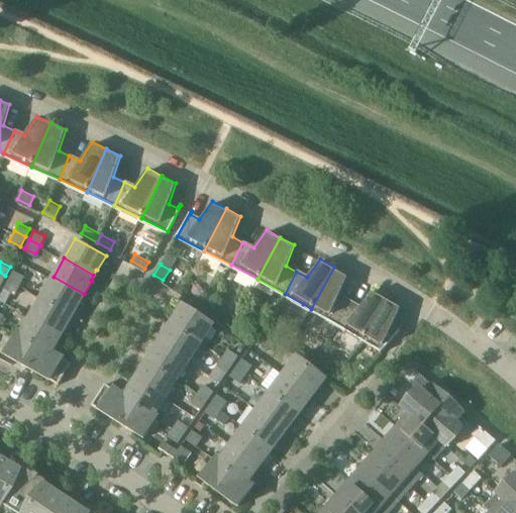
[(311,309),(337,323),(349,301),(339,296),(347,275),(334,267),(311,309)]
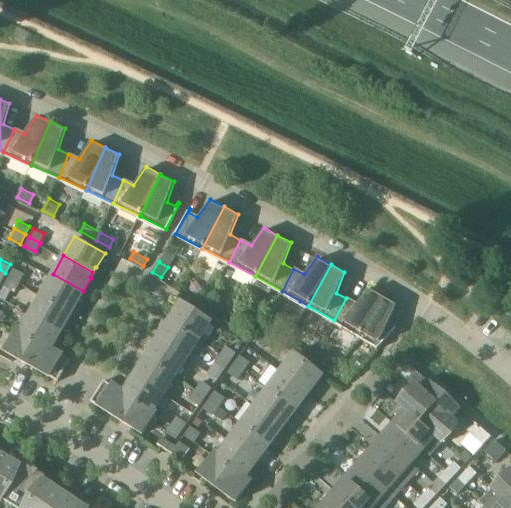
[(9,276),(20,282),(24,272),(14,266),(9,276)]
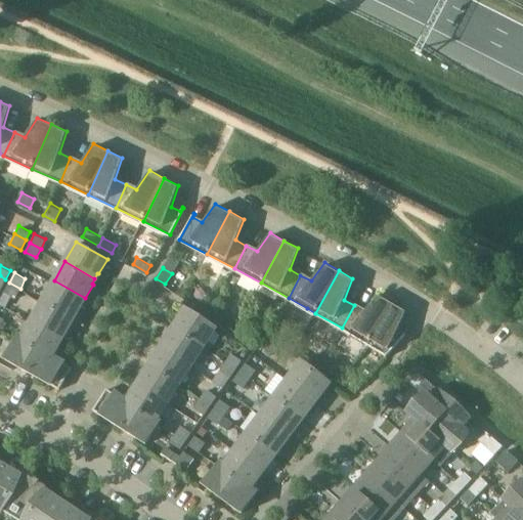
[(54,280),(43,300),(73,317),(76,311),(77,312),(85,298),(54,280)]
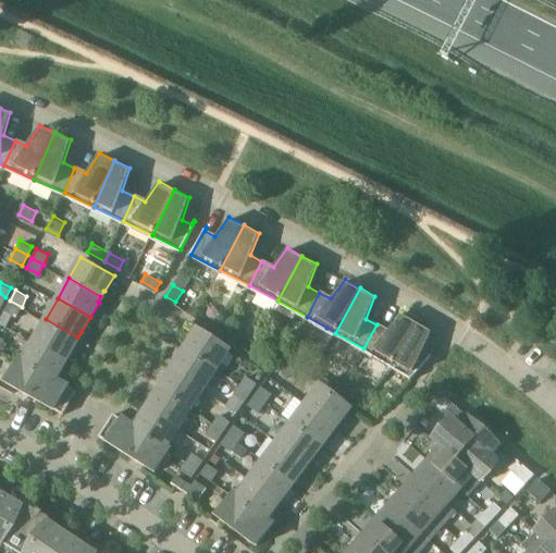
[(16,316),(22,307),(10,300),(4,309),(16,316)]
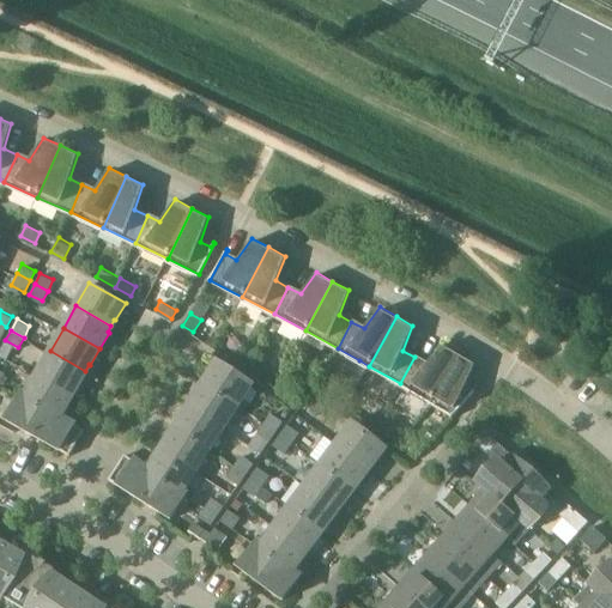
[(400,383),(431,402),(459,353),(443,344),(426,364),(414,357),(400,383)]
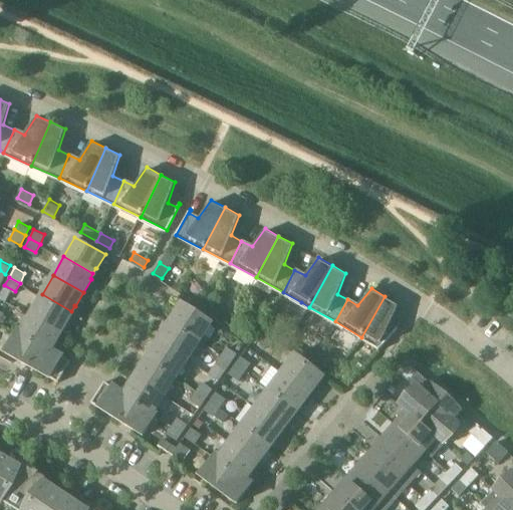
[(192,298),(206,307),(210,300),(197,291),(192,298)]
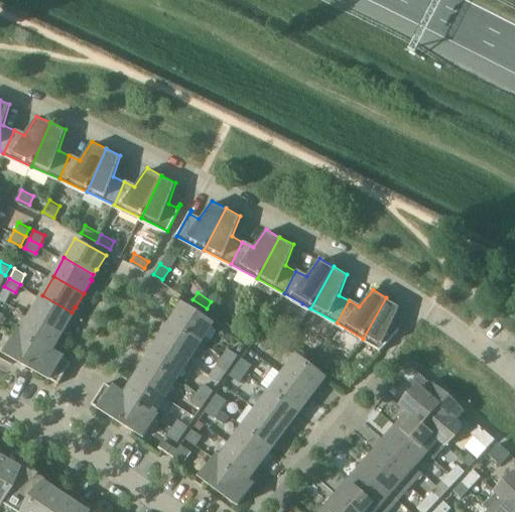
[(72,312),(42,295),(31,314),(62,332),(70,317),(69,317),(72,312)]
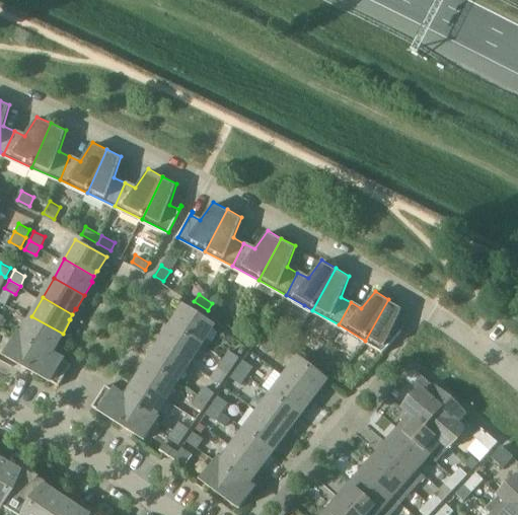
[(402,307),(388,299),(365,341),(383,352),(402,328),(402,327),(399,330),(393,327),(402,307)]
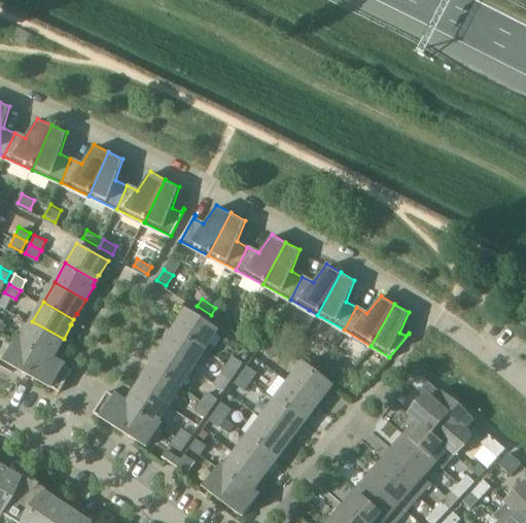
[(186,308),(185,310),(177,322),(178,323),(175,328),(204,347),(217,327),(186,308)]
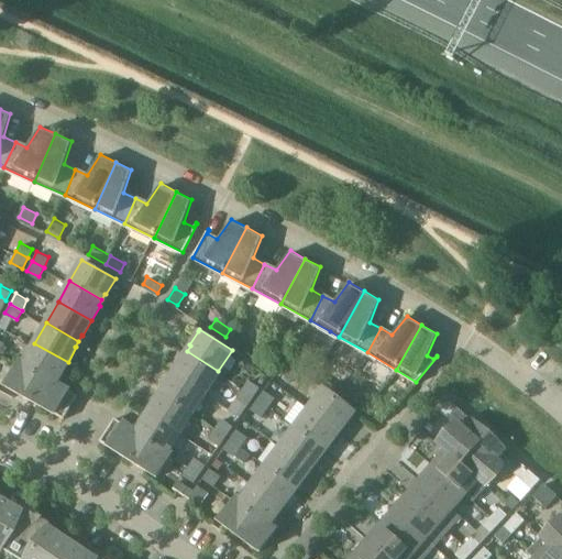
[(245,339),(230,329),(226,337),(241,347),(245,339)]
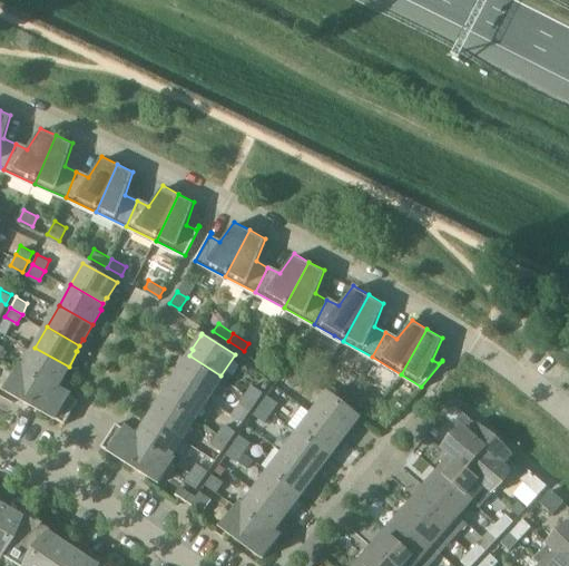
[(23,369),(48,382),(56,387),(57,386),(59,381),(60,382),(69,367),(35,348),(23,367),(23,369)]
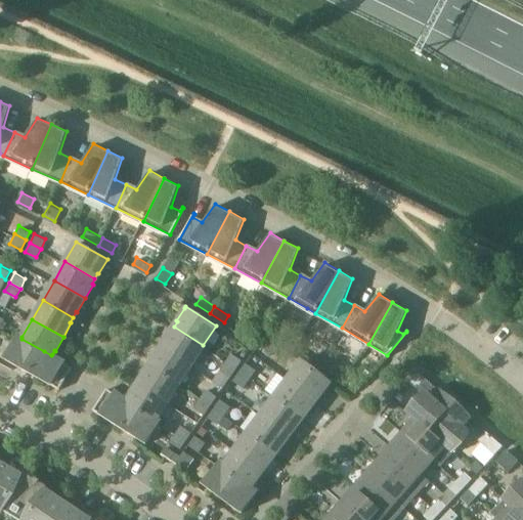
[(254,332),(241,322),(236,330),(250,339),(254,332)]
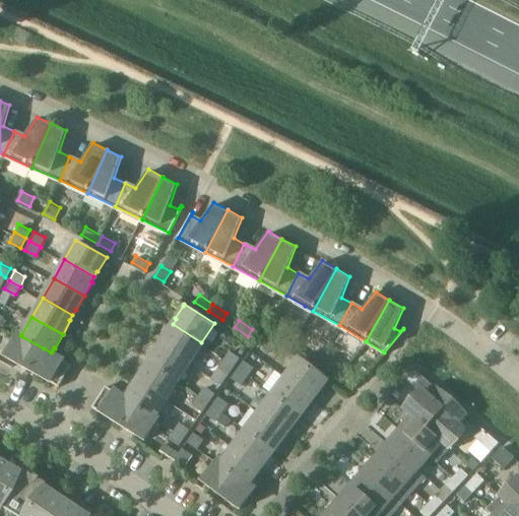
[(159,341),(190,361),(201,342),(173,324),(170,329),(169,328),(159,341)]
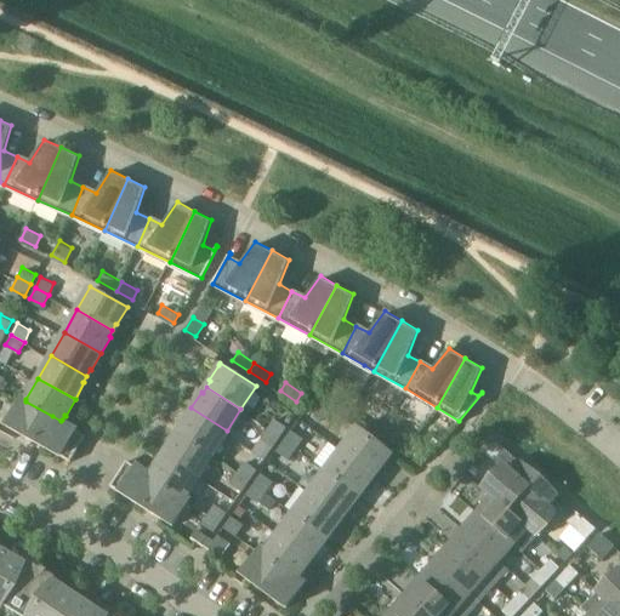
[(26,401),(26,399),(21,397),(6,422),(39,440),(52,416),(26,401)]
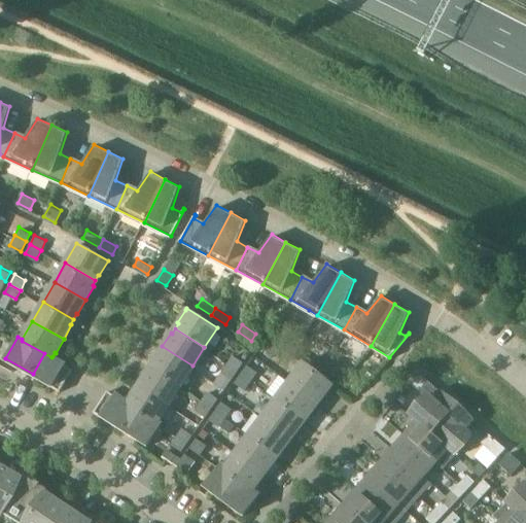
[(274,339),(265,344),(271,355),(280,350),(274,339)]
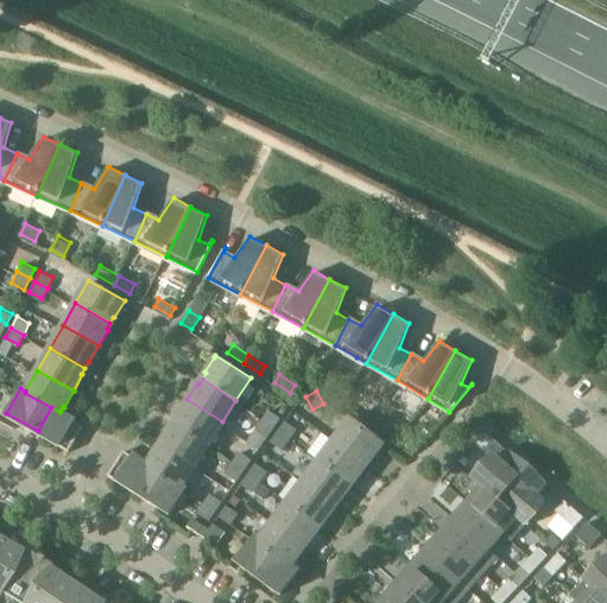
[(175,421),(208,443),(222,421),(187,399),(177,416),(178,416),(175,421)]
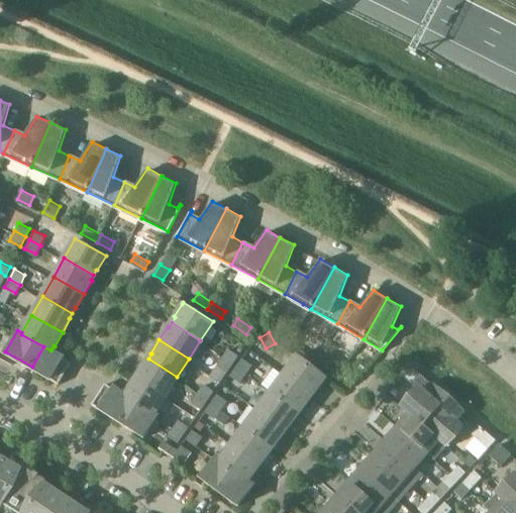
[(309,352),(316,357),(321,348),(314,344),(309,352)]
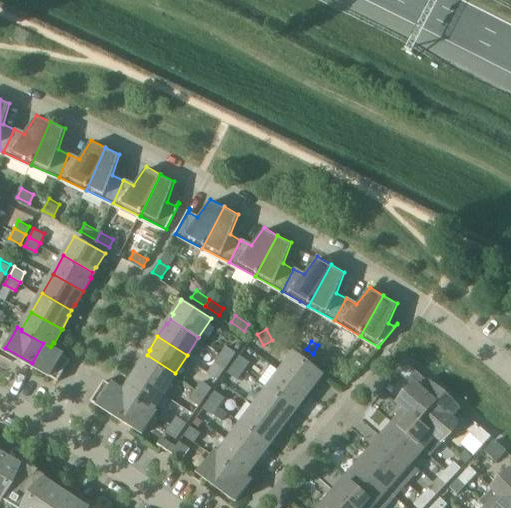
[(43,343),(32,363),(59,378),(71,357),(51,346),(50,347),(43,343)]
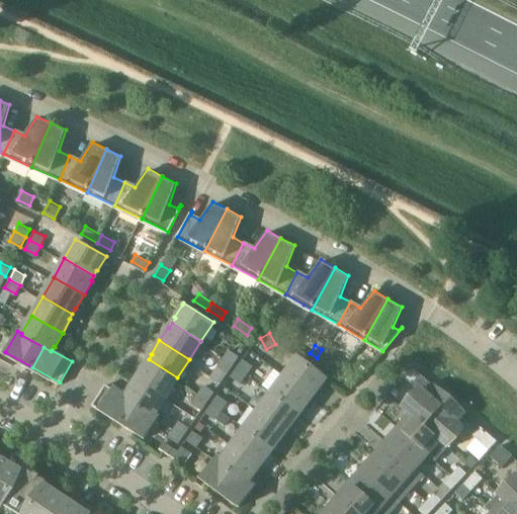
[(240,354),(230,347),(224,356),(234,362),(240,354)]
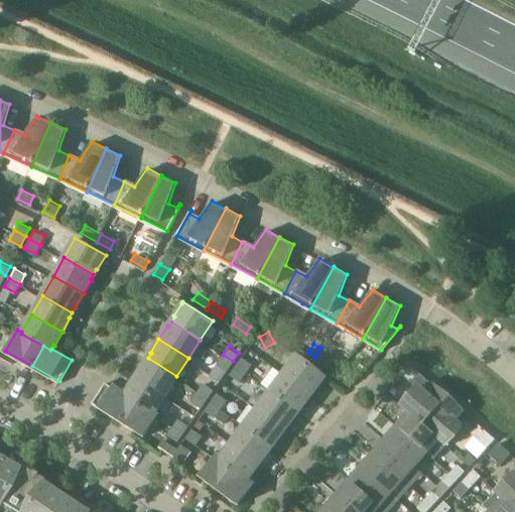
[(325,365),(333,353),(326,348),(317,359),(325,365)]
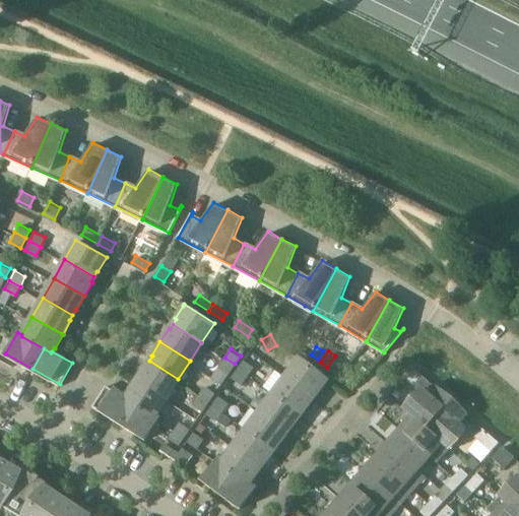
[(300,357),(286,375),(315,396),(324,383),(323,383),(327,377),(300,357)]
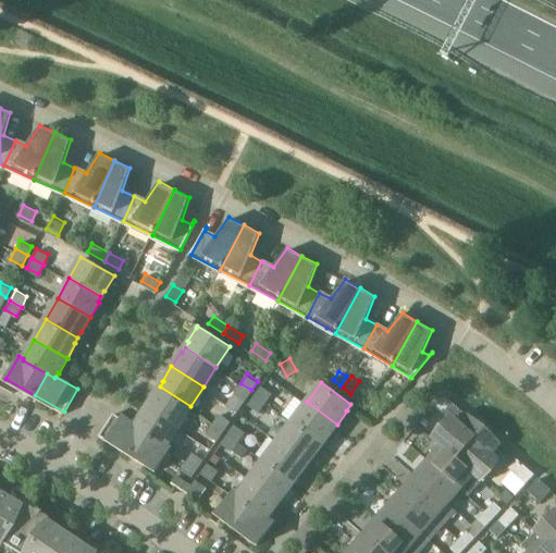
[(234,392),(245,400),(251,390),(241,383),(234,392)]
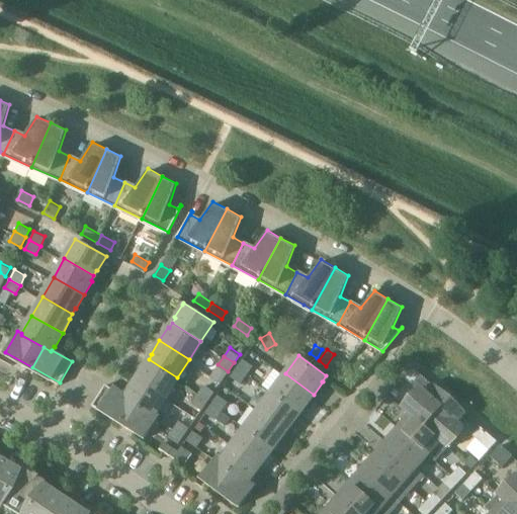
[(243,357),(237,365),(248,372),(253,364),(243,357)]
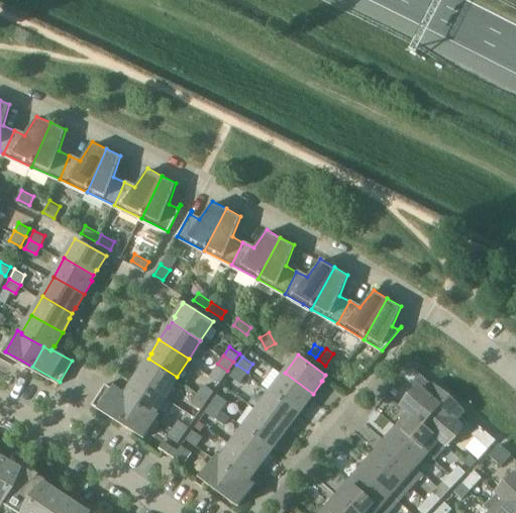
[(144,363),(135,377),(165,396),(177,377),(148,358),(145,364),(144,363)]
